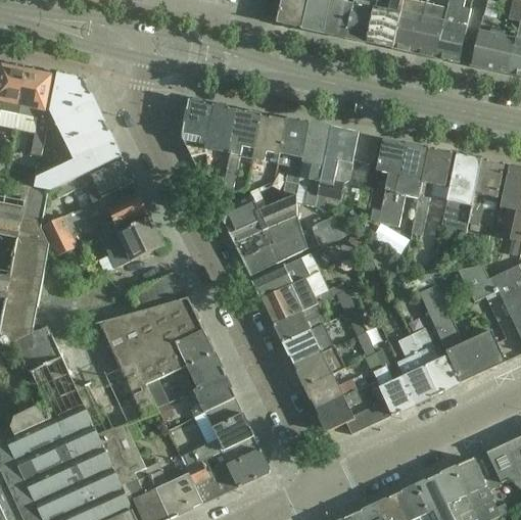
[(279,0),(275,22),(300,28),(305,0),(279,0)]
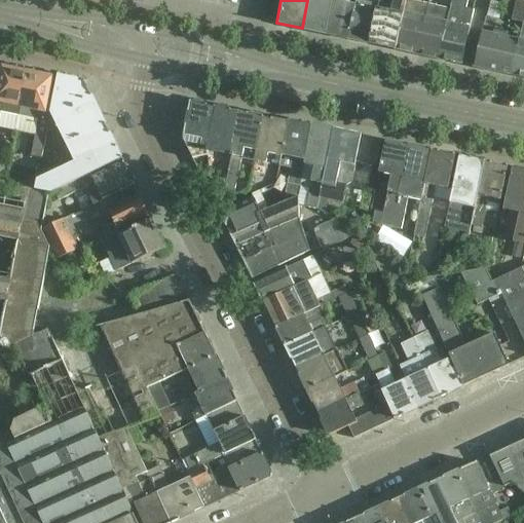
[(307,0),(302,28),(325,33),(331,0),(307,0)]
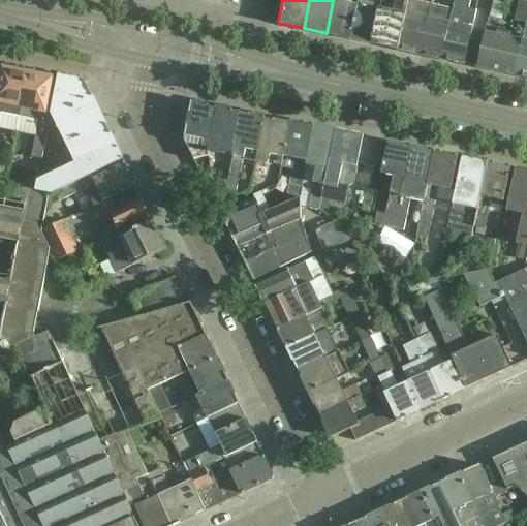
[(333,0),(327,33),(347,37),(355,0),(333,0)]
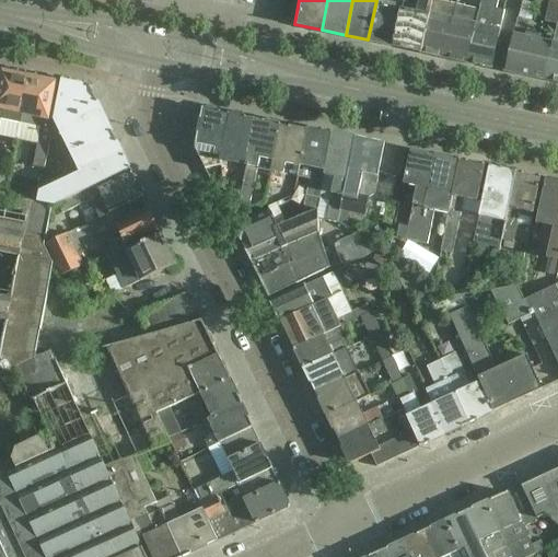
[(376,0),(368,39),(392,45),(399,7),(395,6),(396,1),(388,0),(376,0)]
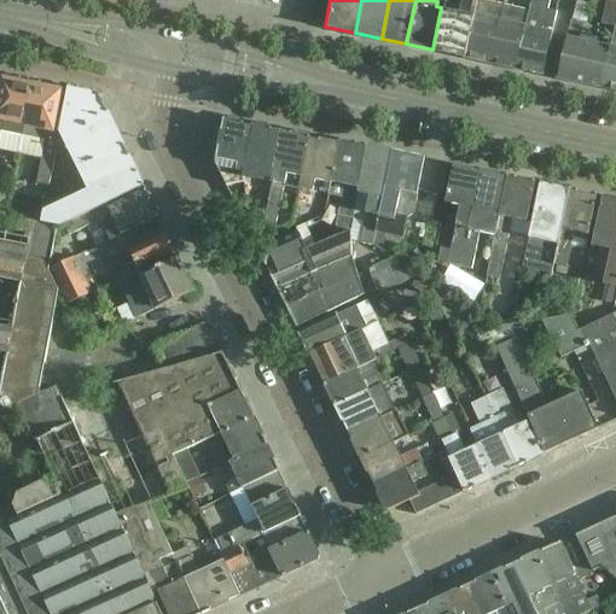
[(442,7),(441,7),(433,50),(463,56),(474,0),(459,0),(459,4),(443,0),(442,7)]
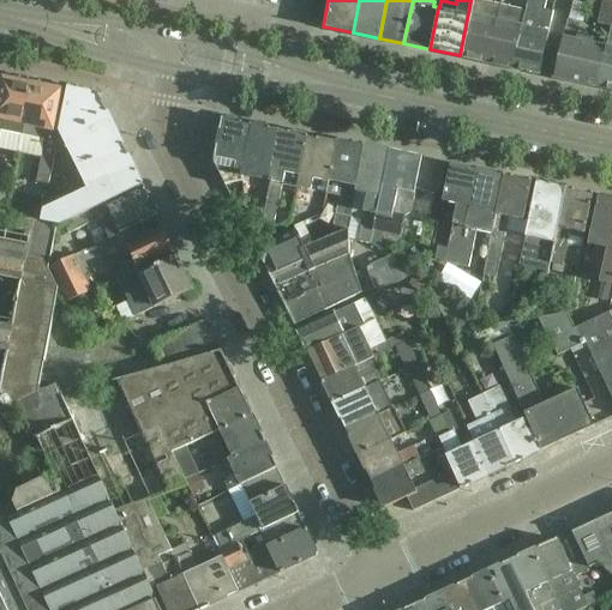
[(471,0),(460,55),(485,61),(498,2),(485,0),(471,0)]
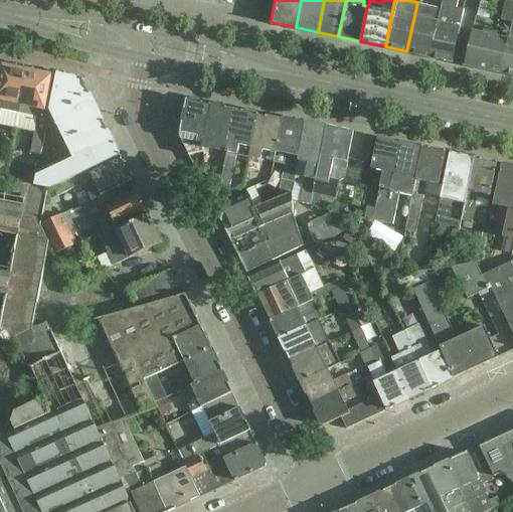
[(440,0),(439,7),(440,7),(429,56),(450,60),(462,8),(455,6),(456,0),(440,0)]
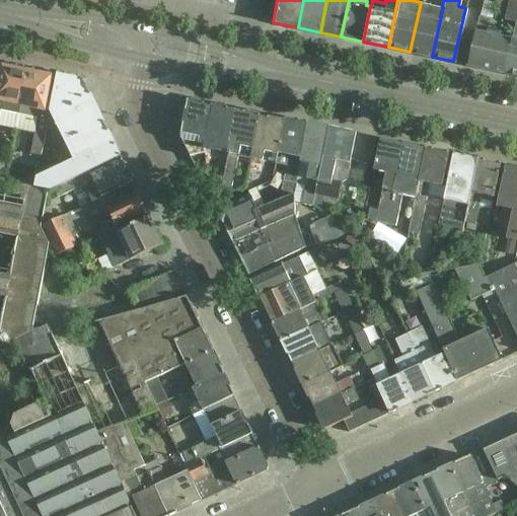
[(516,6),(516,0),(506,0),(503,18),(514,20),(516,6)]
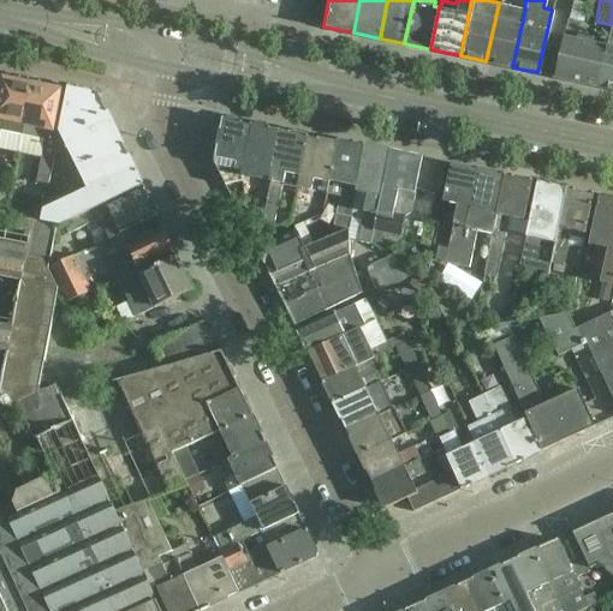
[(525,9),(524,9),(499,3),(486,61),(512,67),(525,9)]
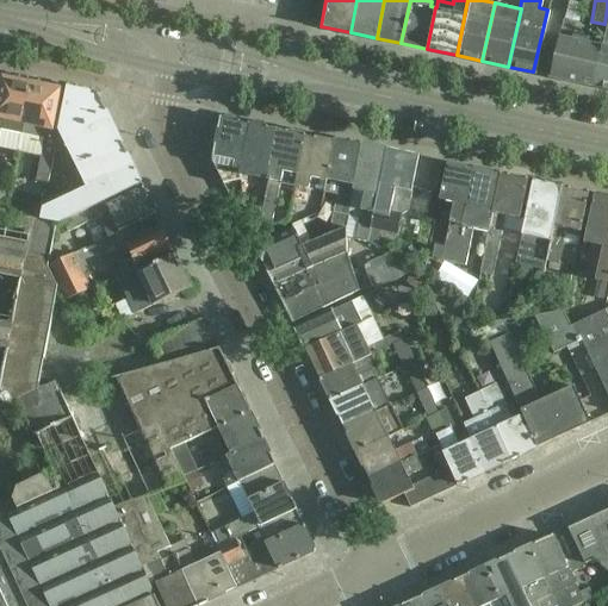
[(601,44),(593,85),(607,88),(607,25),(605,25),(601,44)]
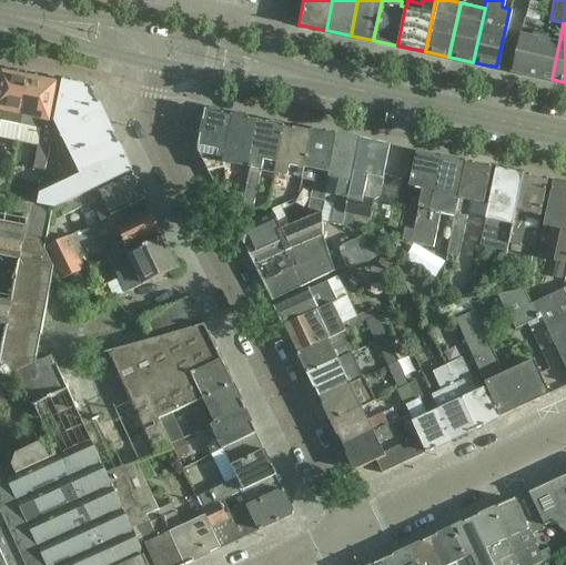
[(518,32),(515,49),(511,70),(552,79),(559,41),(545,39),(547,31),(532,28),(531,36),(518,32)]
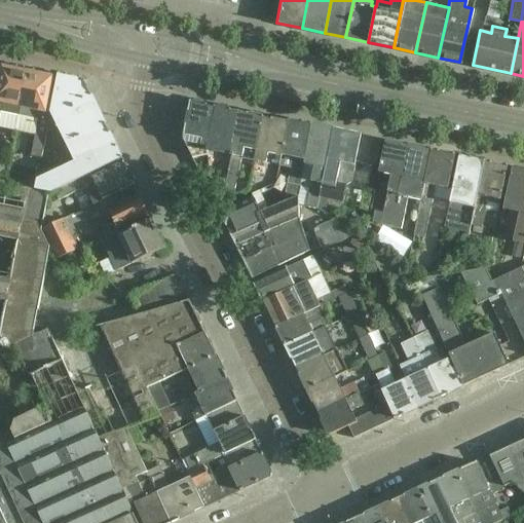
[(15,64),(12,67),(0,65),(0,125),(13,128),(26,70),(23,69),(23,65),(15,64)]
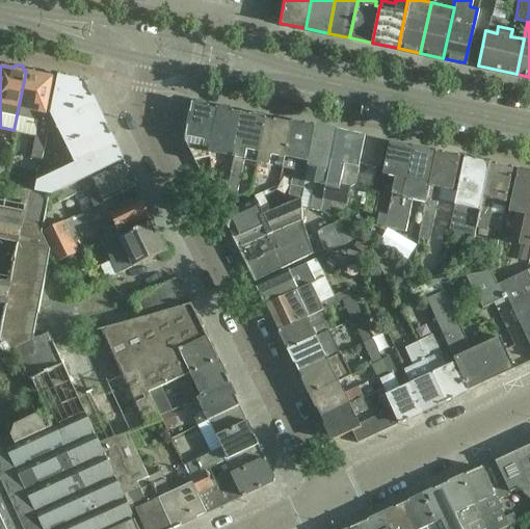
[(32,68),(30,72),(26,71),(14,130),(34,134),(30,156),(41,158),(46,132),(50,111),(45,112),(52,76),(41,74),(40,70),(32,68)]
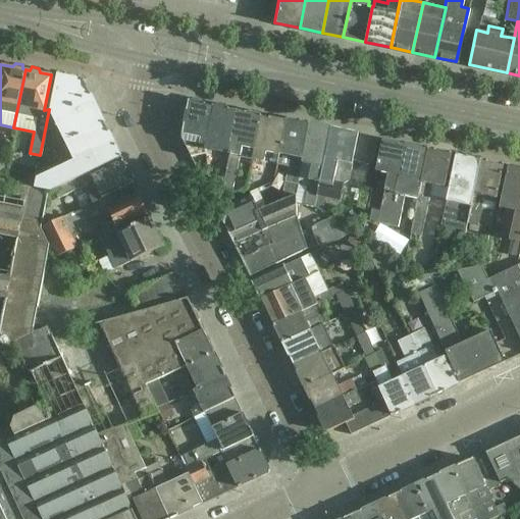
[(56,71),(52,92),(49,109),(45,130),(55,123),(73,159),(36,176),(34,186),(47,189),(53,187),(89,170),(119,156),(83,80),(80,76),(56,71)]
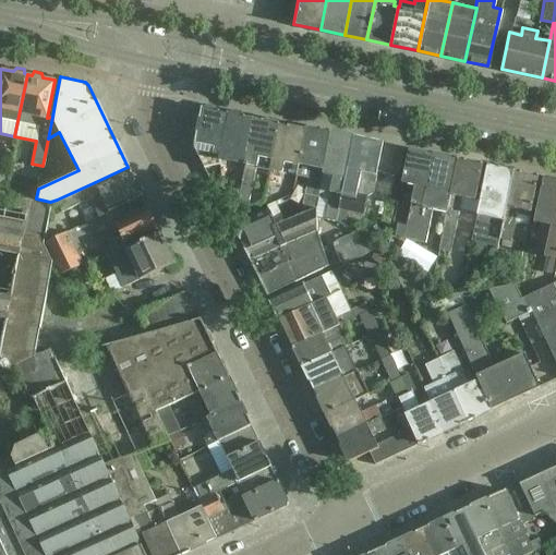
[(206,104),(201,107),(201,106),(193,146),(196,153),(215,157),(225,111),(217,110),(215,106),(215,105),(206,104)]
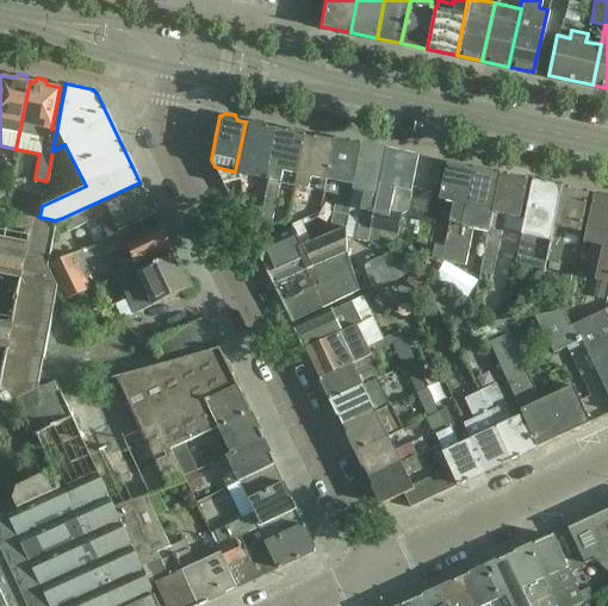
[(254,119),(249,123),(246,122),(235,172),(264,177),(273,127),(266,126),(262,122),(262,120),(254,118),(254,119)]
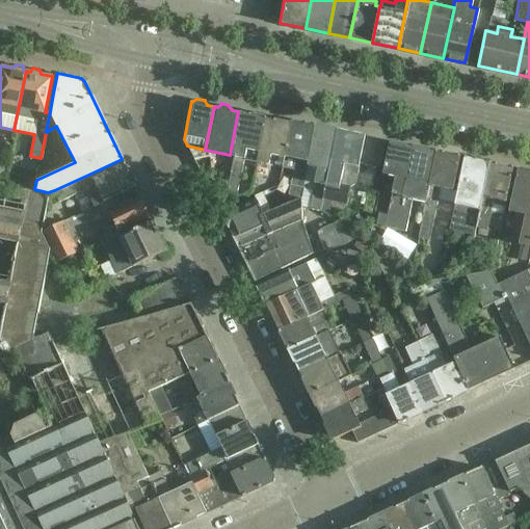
[(254,111),(249,113),(238,111),(230,155),(226,180),(220,204),(222,203),(234,199),(243,158),(255,160),(263,116),(264,116),(261,113),(262,112),(254,110),(254,111)]
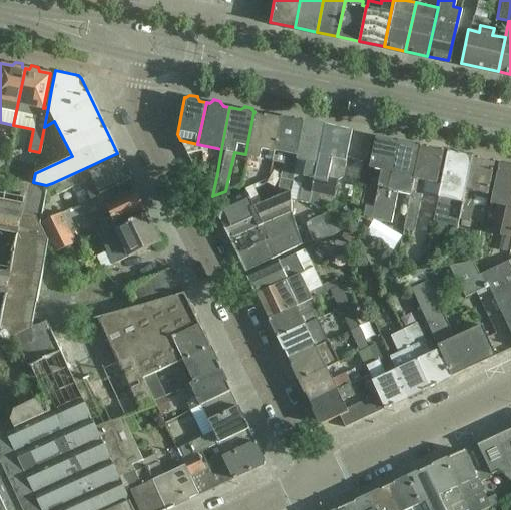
[(265,114),(254,112),(253,112),(245,154),(270,159),(278,117),(279,118),(276,113),(269,111),(265,114)]
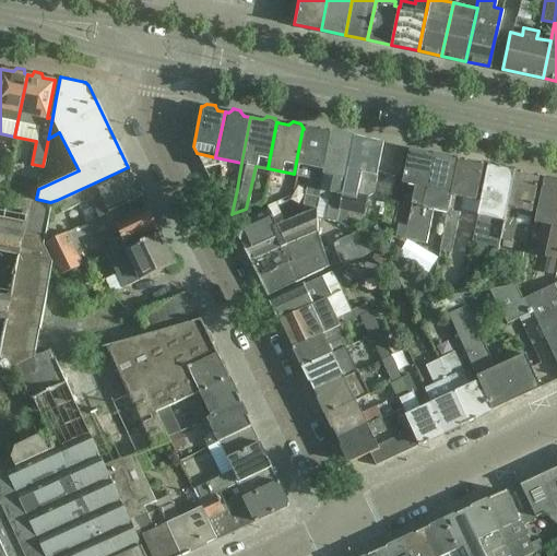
[(305,125),(305,129),(304,129),(303,128),(294,174),(293,175),(305,178),(303,191),(304,191),(299,215),(315,209),(317,194),(319,185),(319,184),(329,130),(305,125)]
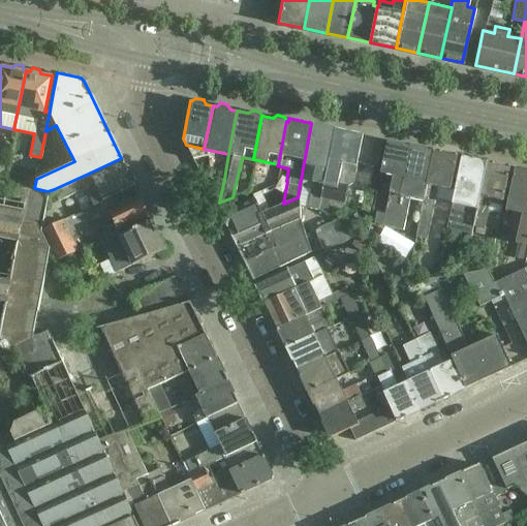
[(302,175),(300,184),(310,186),(307,207),(317,209),(319,196),(320,188),(333,127),(311,123),(302,174),(302,175)]
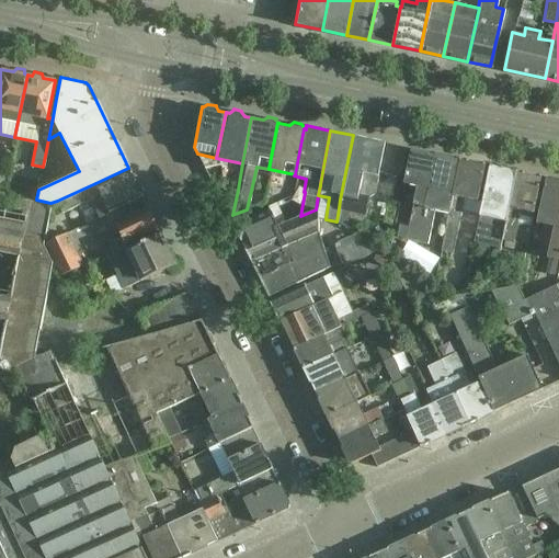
[(340,200),(339,208),(348,211),(361,214),(363,214),(367,195),(373,191),(377,171),(383,141),(353,135),(340,200)]
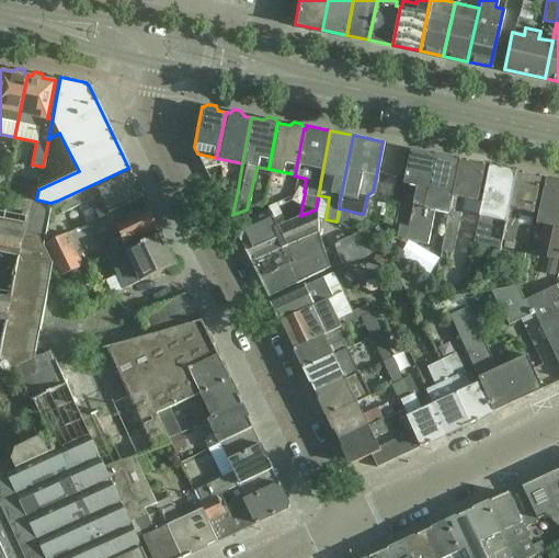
[(383,141),(377,171),(399,177),(405,147),(403,146),(386,143),(383,141)]
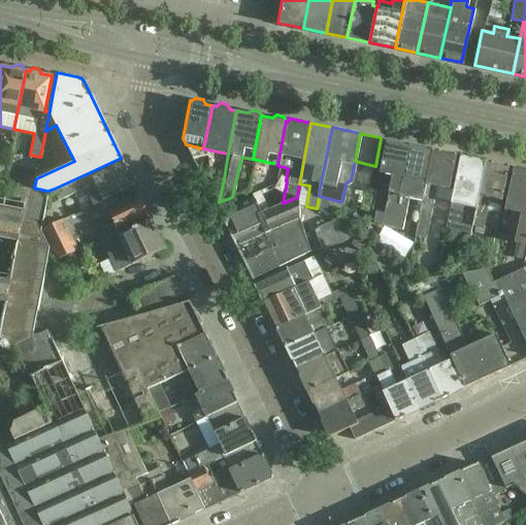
[(386,138),(381,159),(379,172),(392,174),(389,190),(394,191),(395,187),(401,188),(409,143),(386,138)]
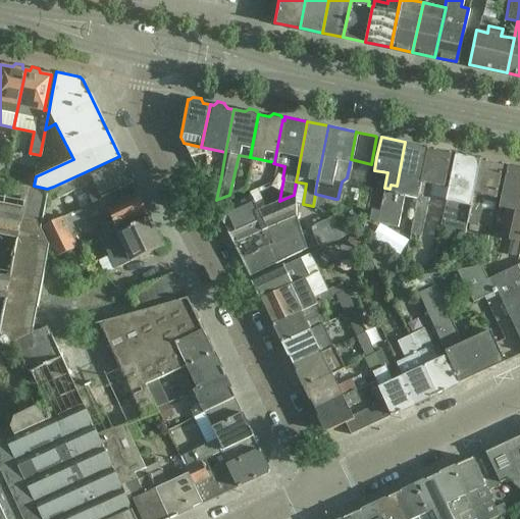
[(427,147),(405,142),(397,186),(391,185),(390,189),(384,188),(381,202),(391,205),(386,222),(398,225),(404,194),(416,197),(427,147)]
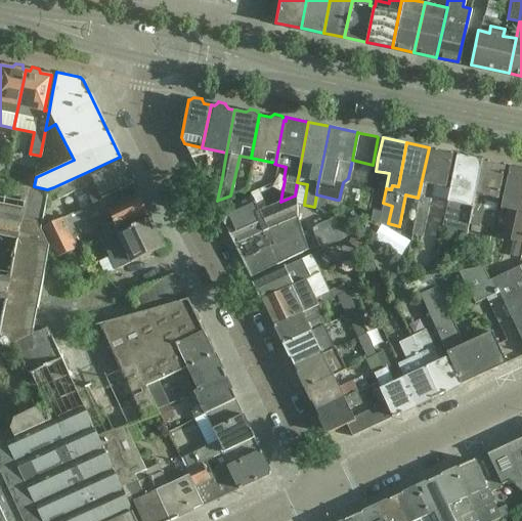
[(452,153),(429,147),(418,198),(416,209),(410,232),(423,234),(427,211),(433,184),(445,186),(447,172),(452,153)]
